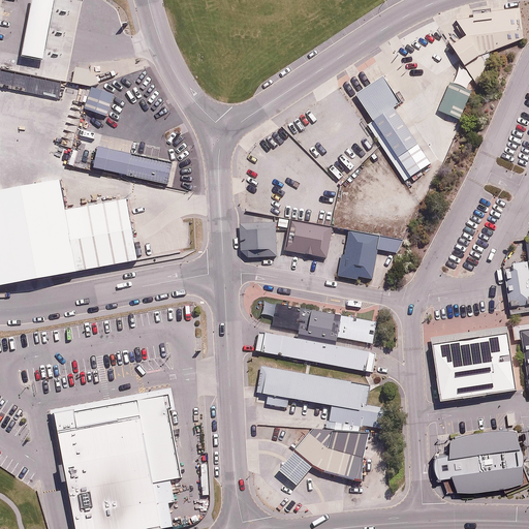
[(54,0),(31,0),(22,52),(44,57),(54,0)]
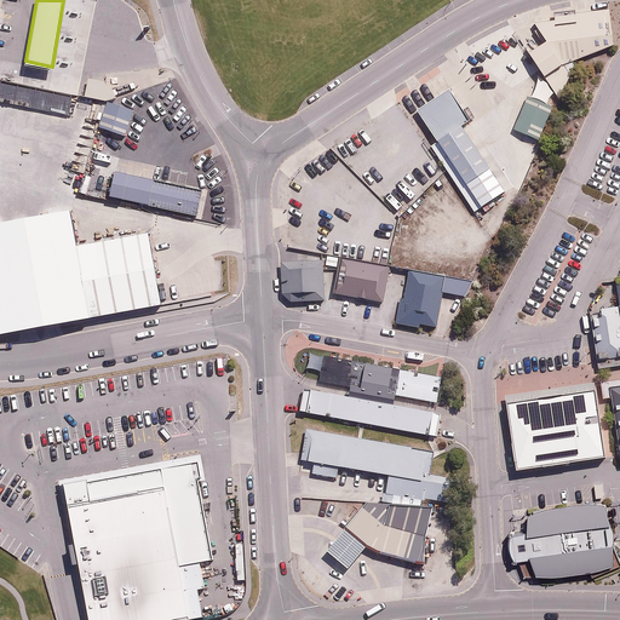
[(133,12),(116,0),(101,0),(96,7),(122,27),(133,12)]
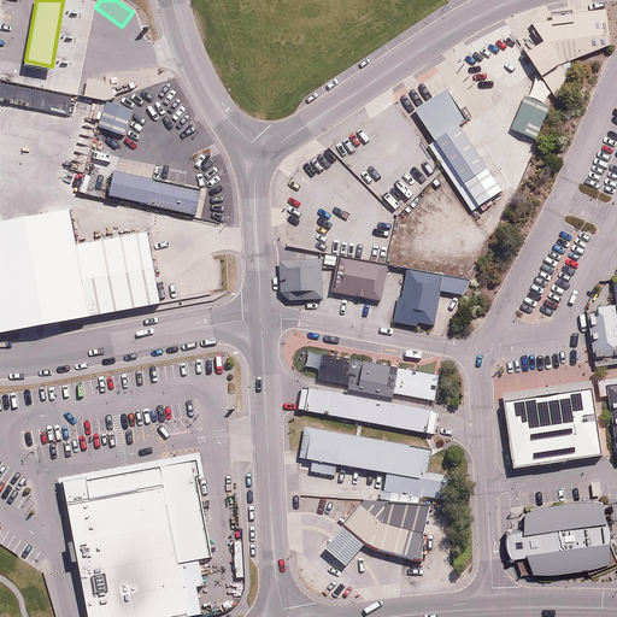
[(599,17),(528,28),(540,45),(521,56),(551,104),(566,70),(563,65),(604,50),(599,17)]
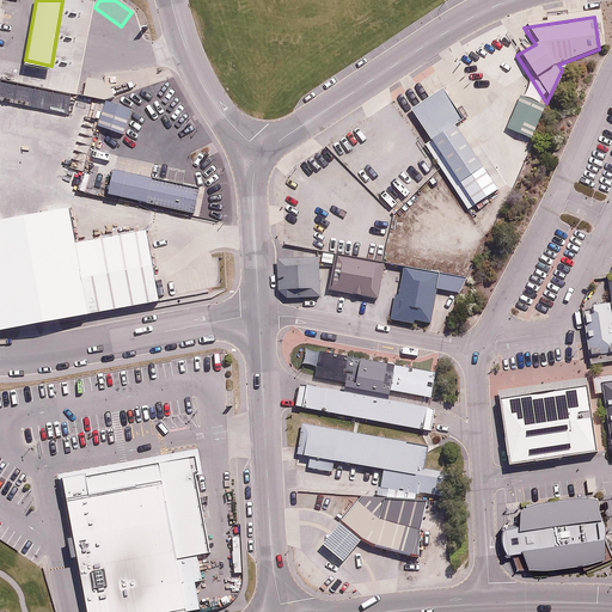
[(0,79),(0,96),(67,111),(71,96),(0,79)]
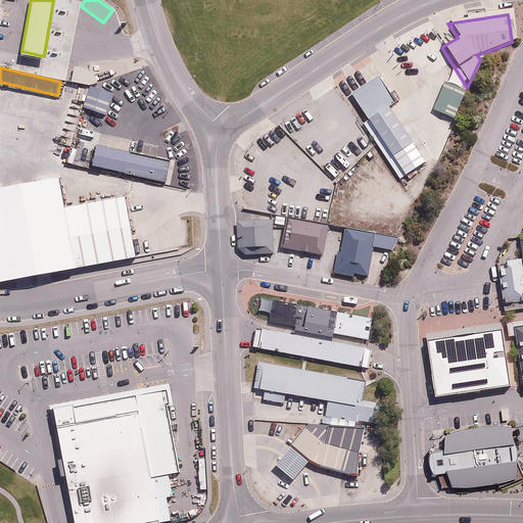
[(389,105),(373,80),(348,95),(400,178),(422,163),(386,107),(389,105)]
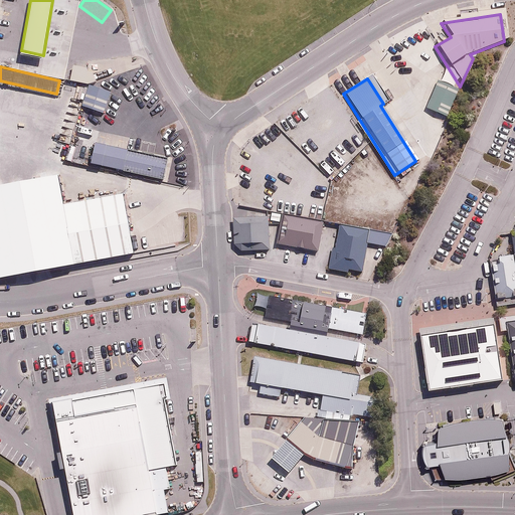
[(112,91),(89,83),(81,105),(106,112),(112,91)]
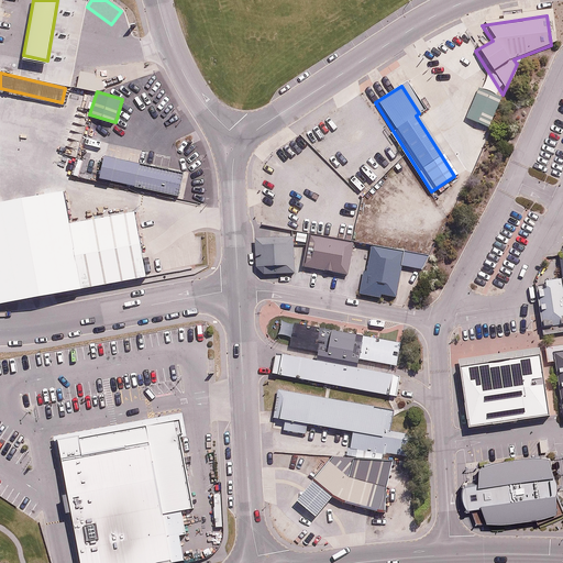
[(494,102),(473,95),(462,121),(484,129),(494,102)]
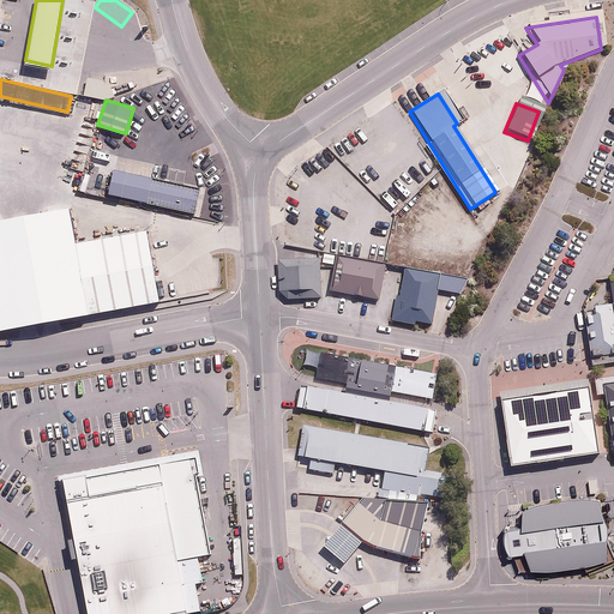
[(200,185),(115,167),(110,193),(196,211),(200,185)]
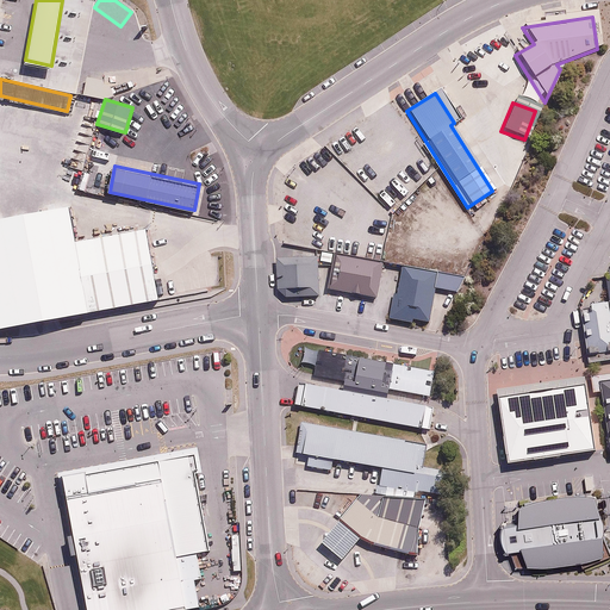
[(75,238),(69,204),(0,215),(0,324),(87,310),(75,238)]
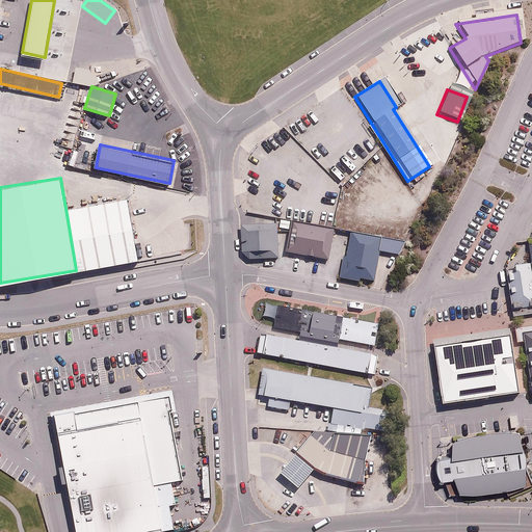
[(65,208),(76,270),(137,261),(127,198),(65,208)]
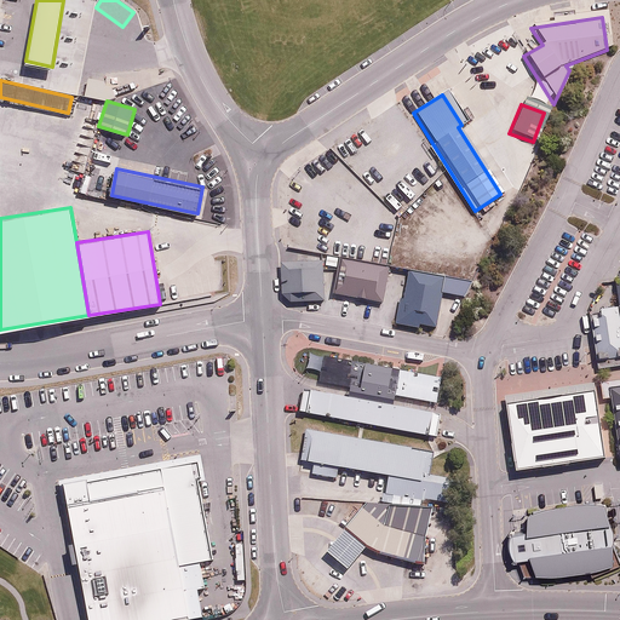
[(382,268),(336,259),(328,297),(374,305),(382,268)]
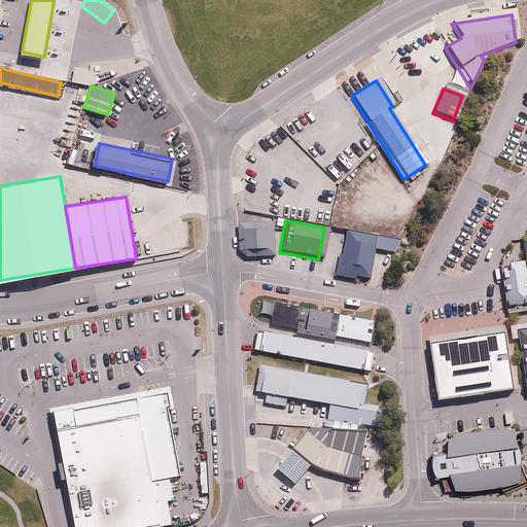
[(269,224),(236,226),(238,258),(271,256),(269,224)]
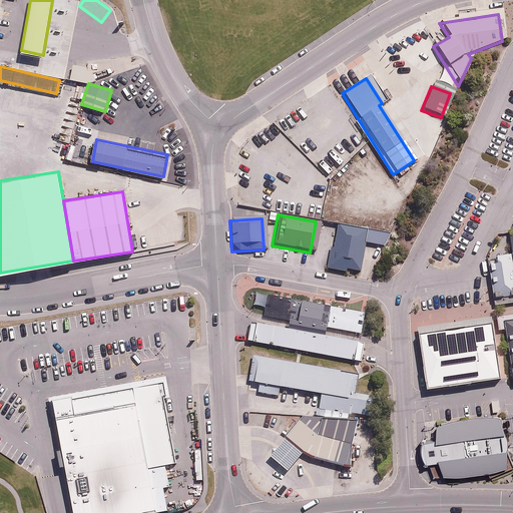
[(363,233),(333,227),(325,272),(355,278),(363,233)]
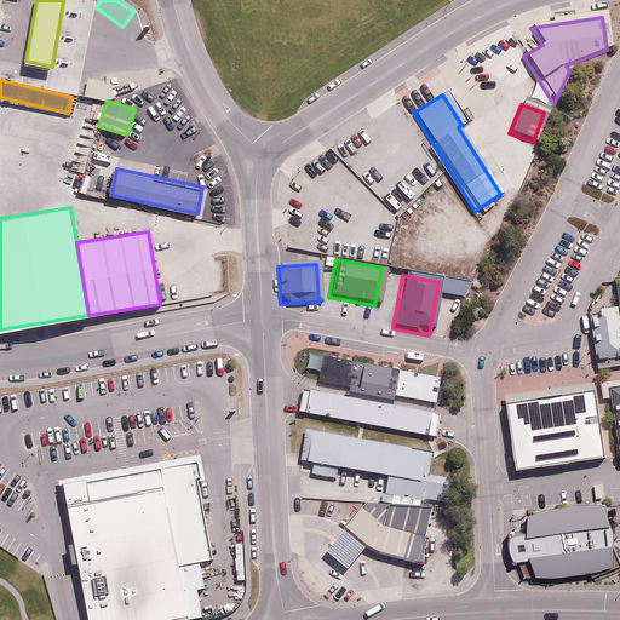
[(619,354),(614,311),(586,315),(593,363),(619,359),(619,354)]
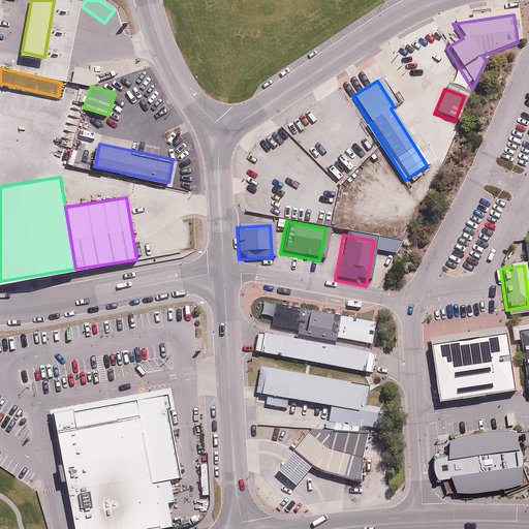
[(370,327),(269,309),(265,329),(366,347),(370,327)]
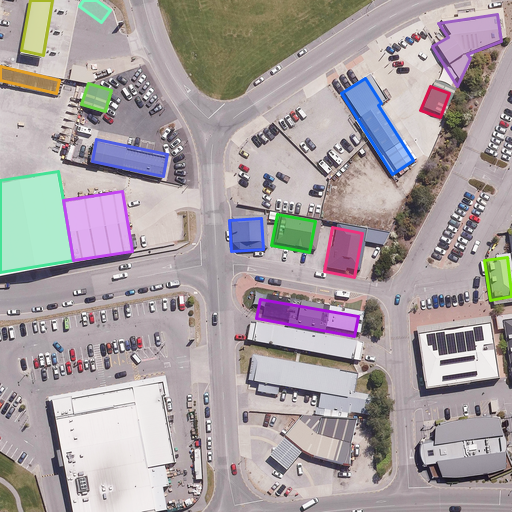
[(511,322),(498,324),(507,389),(511,387),(511,322)]
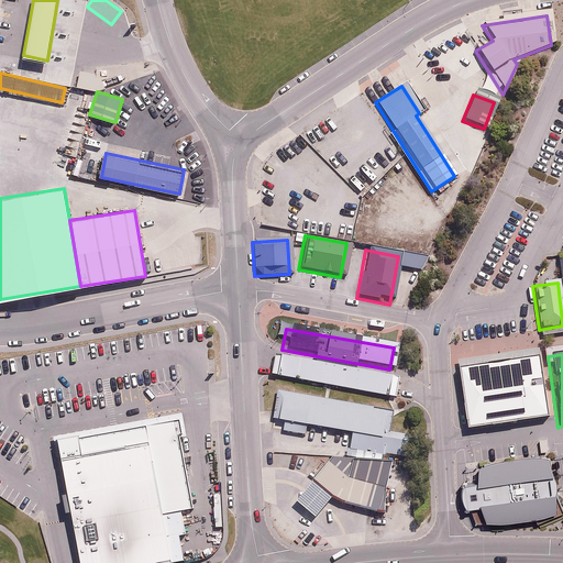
[(389,377),(274,356),(269,381),(385,401),(389,377)]
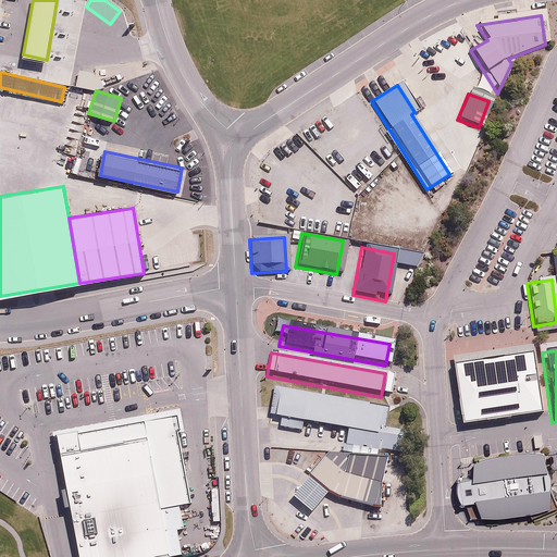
[(528,355),(449,366),(458,425),(536,415),(528,355)]
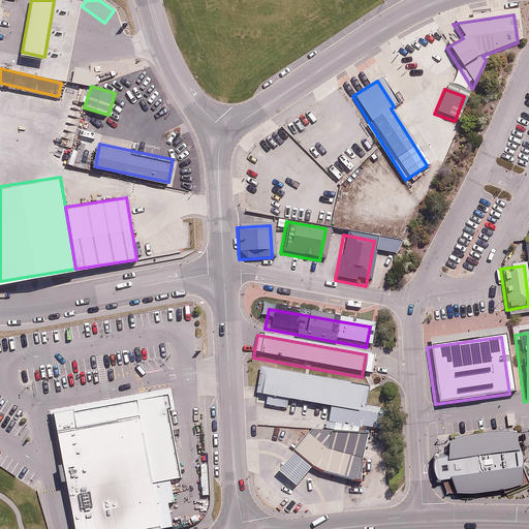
[(363,389),(257,370),(252,396),(329,409),(324,429),(354,435),(355,429),(376,432),(379,416),(359,413),(363,389)]
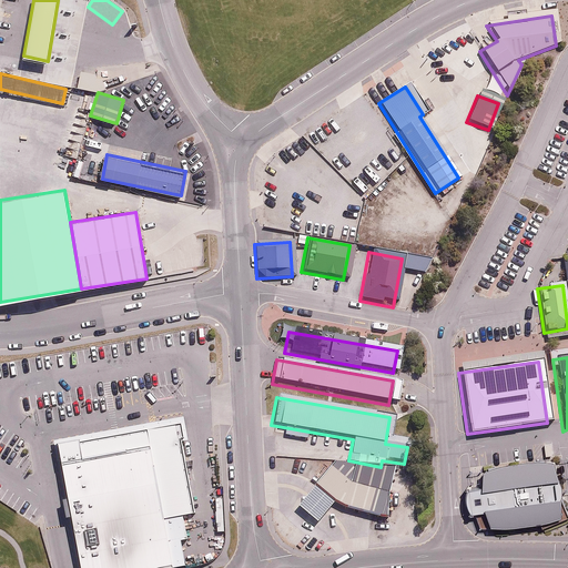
[(57,439),(79,567),(140,567),(183,560),(179,533),(185,531),(181,513),(192,510),(175,418),(57,439)]
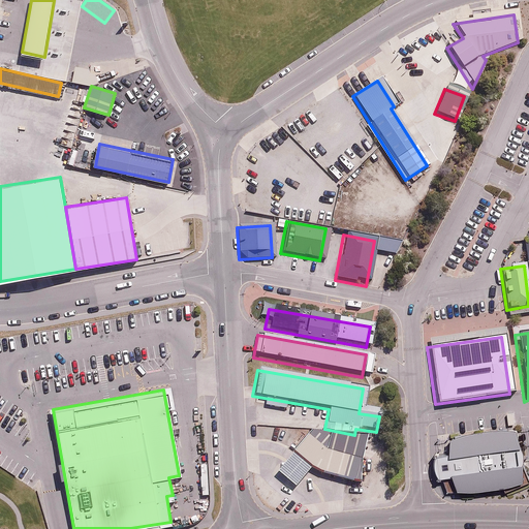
[(514,430),(445,439),(447,455),(433,457),(436,476),(449,475),(453,492),(521,483),(514,430)]
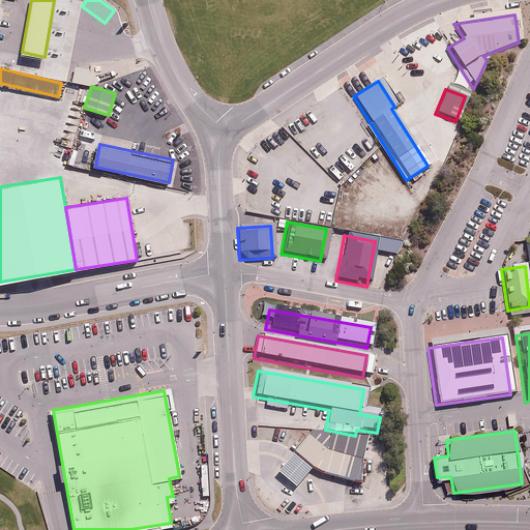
[(363,438),(308,432),(274,474),(293,490),(308,469),(322,475),(336,478),(358,482),(363,438)]
